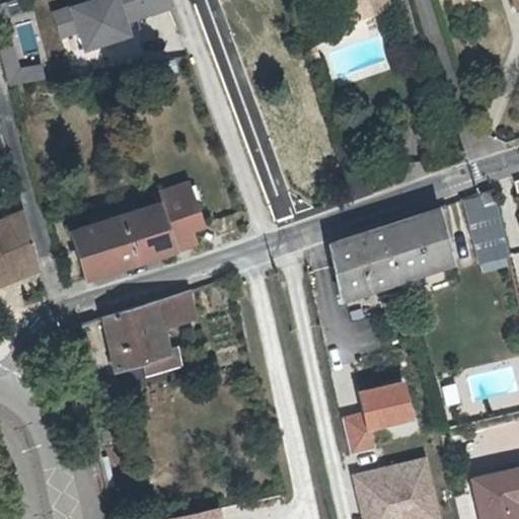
[(174,8),(171,0),(83,0),(53,10),(62,38),(81,31),(87,51),(137,34),(131,22),(174,8)]
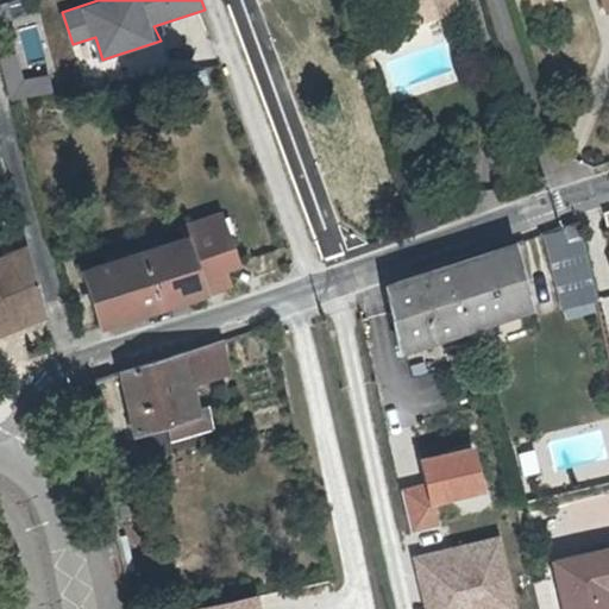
[(602,0),(607,14),(608,13),(608,0),(531,0),(533,4),(545,0),(602,0)]
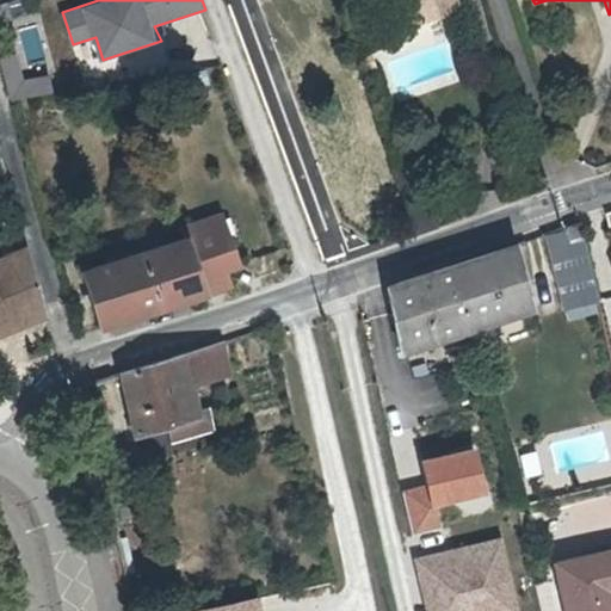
[(575,245),(590,241),(586,224),(572,230),(575,245)]
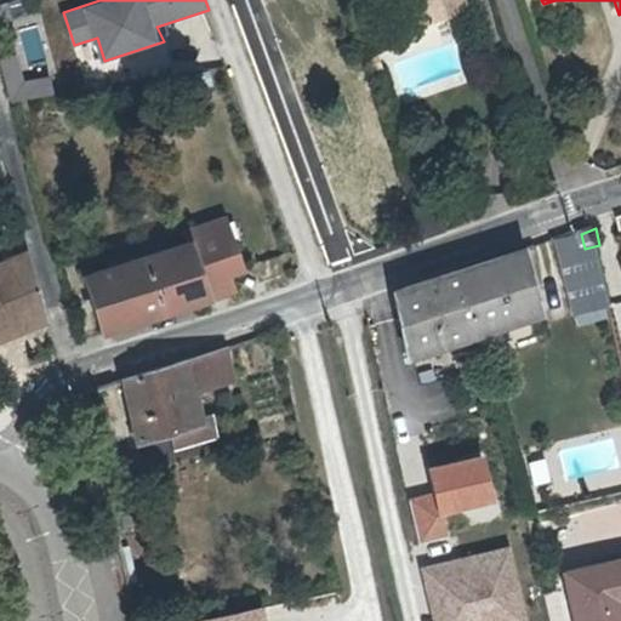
[(614,311),(599,245),(585,249),(581,234),(559,241),(577,319),(614,311)]
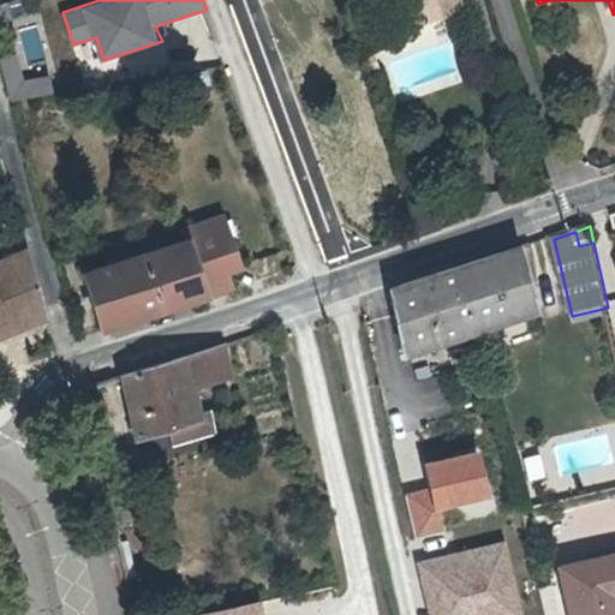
[(199,263),(221,256),(214,233),(191,242),(199,263)]
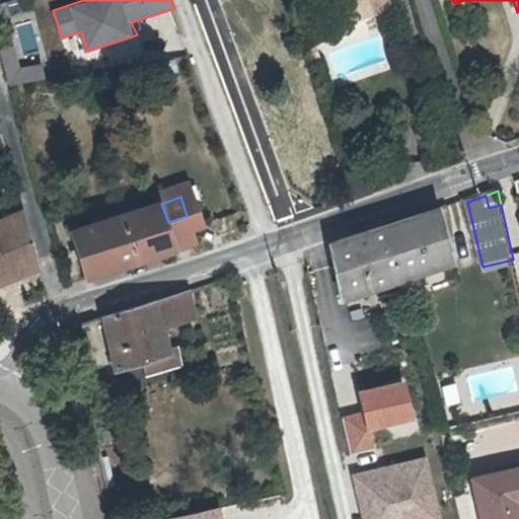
[(196,245),(187,216),(168,222),(161,204),(77,230),(76,226),(70,228),(88,281),(196,245)]
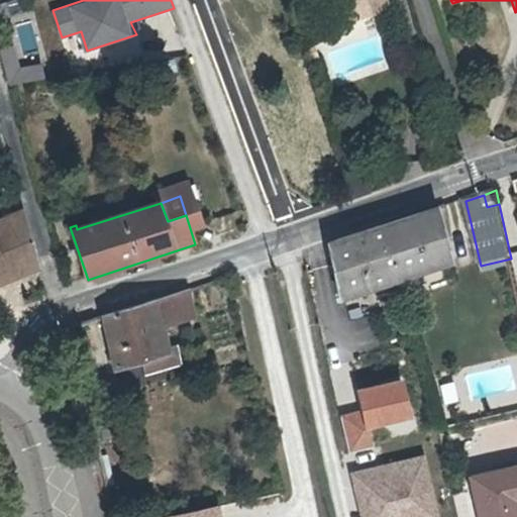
[(441,209),(386,228),(398,284),(447,267),(453,265),(441,209)]
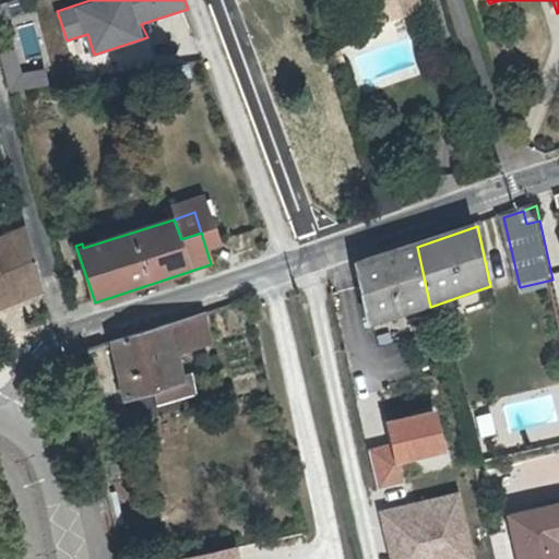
[(0,309),(45,293),(26,233),(0,241),(0,309)]
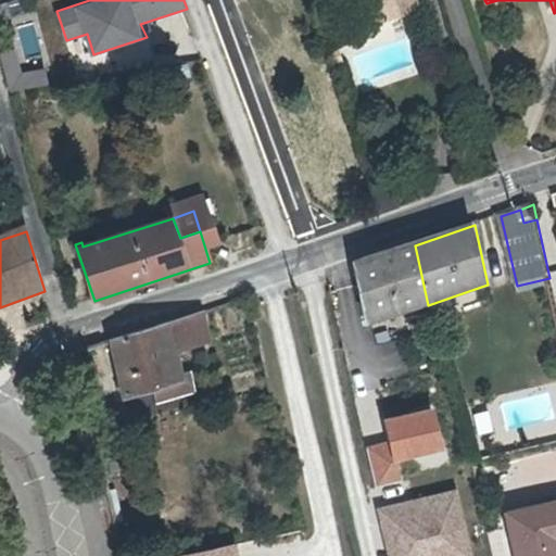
[(370,324),(428,305),(415,245),(358,265),(370,324)]
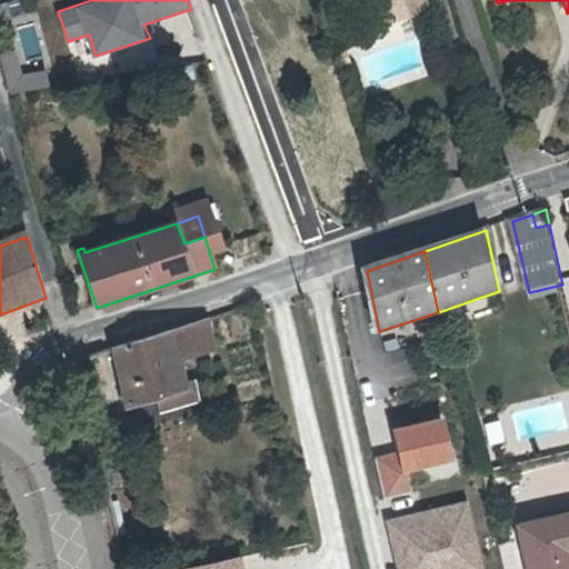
[(118,353),(135,408),(192,391),(186,361),(216,351),(209,325),(118,353)]
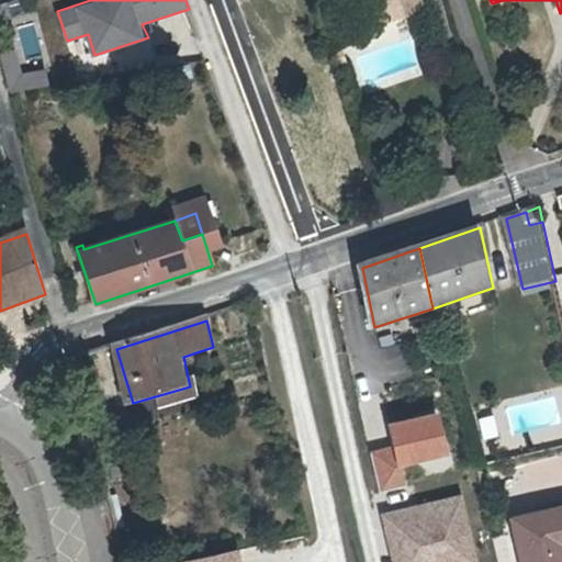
[(396,431),(389,434),(397,469),(406,467),(396,431)]
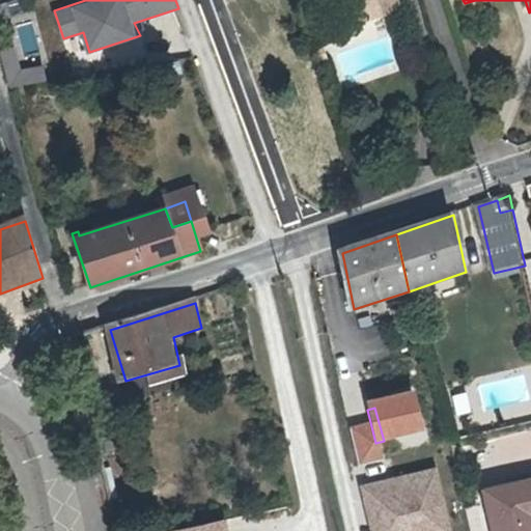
[(384,441),(375,443),(367,410),(352,414),(365,468),(387,463),(384,441)]
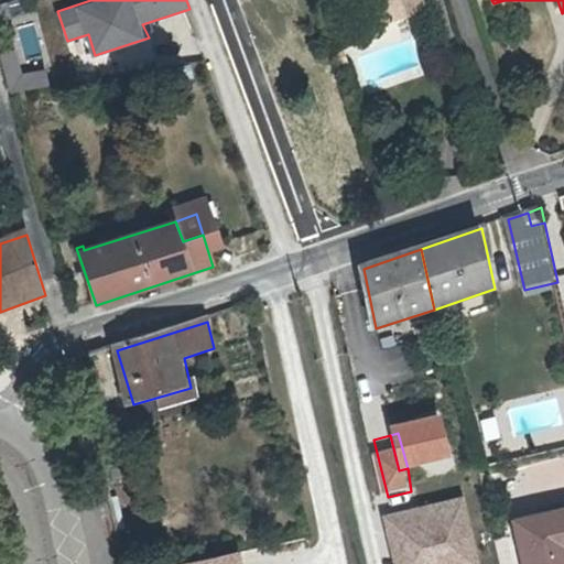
[(474,563),(461,497),(383,513),(394,563),(474,563)]
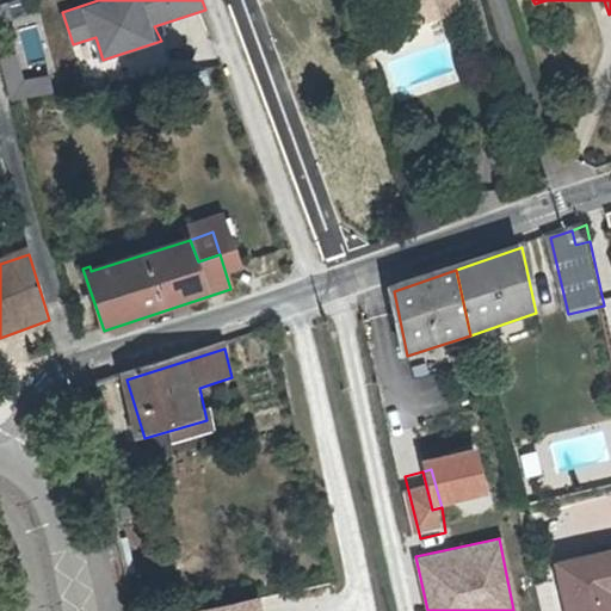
[(610,610),(610,556),(555,568),(563,610),(610,610)]
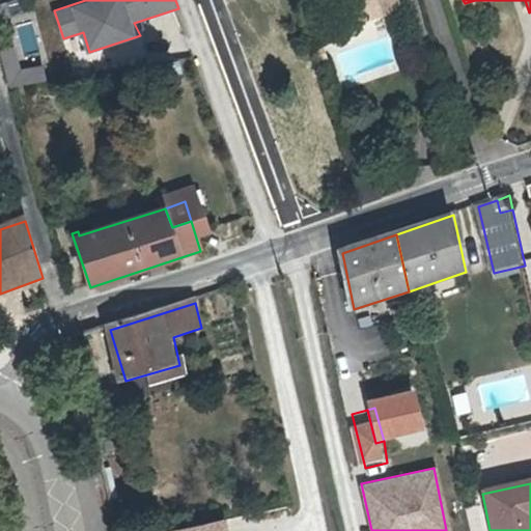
[(470,530),(480,530),(477,512),(467,514),(470,530)]
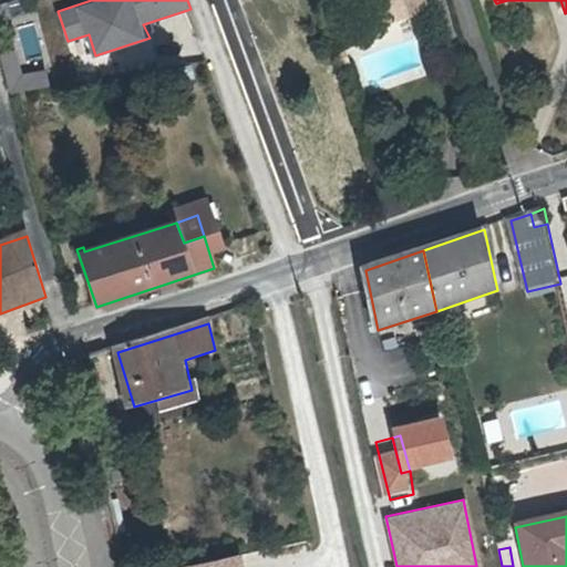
[(245,566),(243,555),(183,566),(245,566)]
